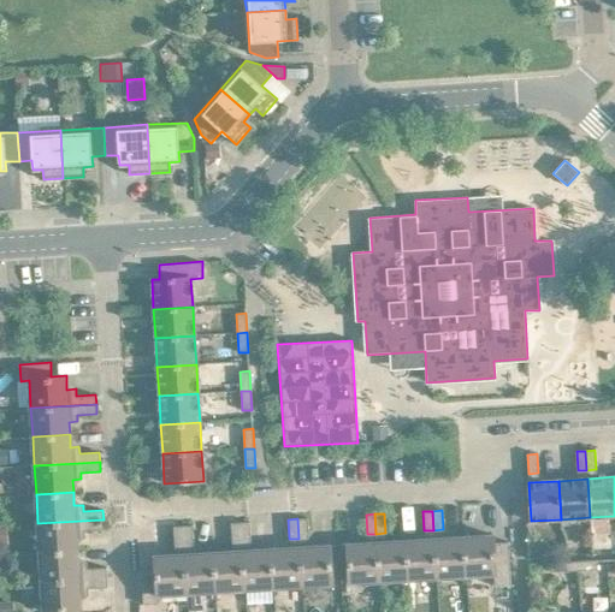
[(297,518),(299,539),(308,538),(307,518),(297,518)]
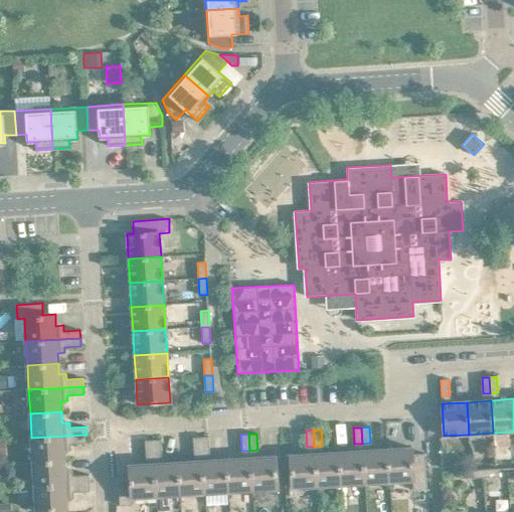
[(31,438),(33,462),(64,460),(63,450),(70,449),(70,444),(87,443),(87,435),(31,438)]
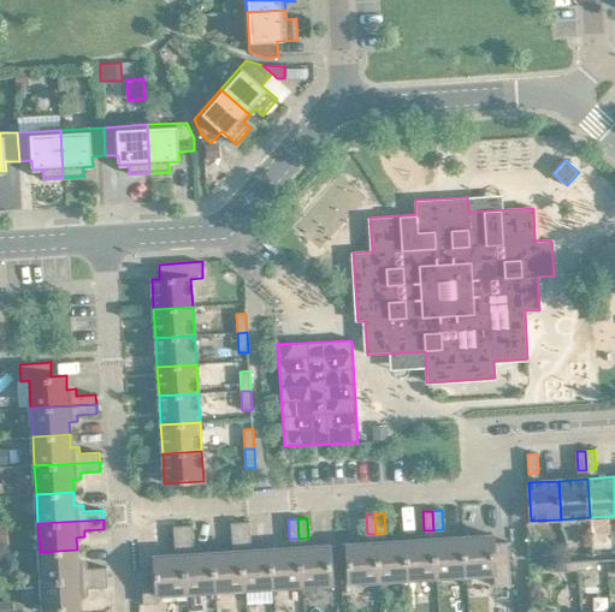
[(241,542),(240,522),(231,523),(232,542),(241,542)]
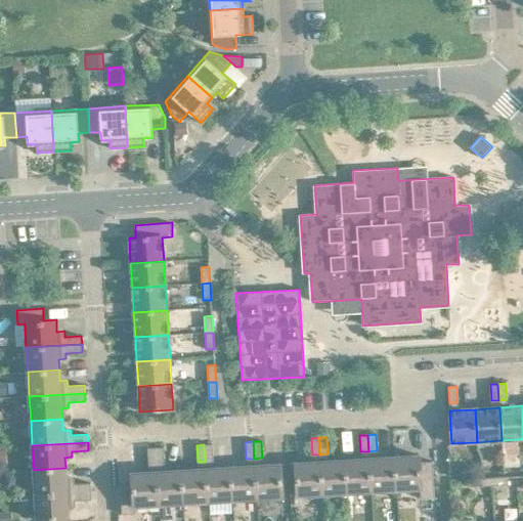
[(212,444),(204,444),(205,462),(213,461),(212,444)]
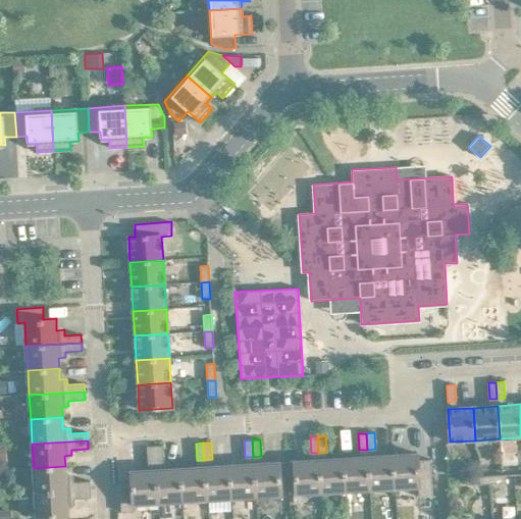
[(148,463),(156,463),(154,446),(147,447),(148,463)]
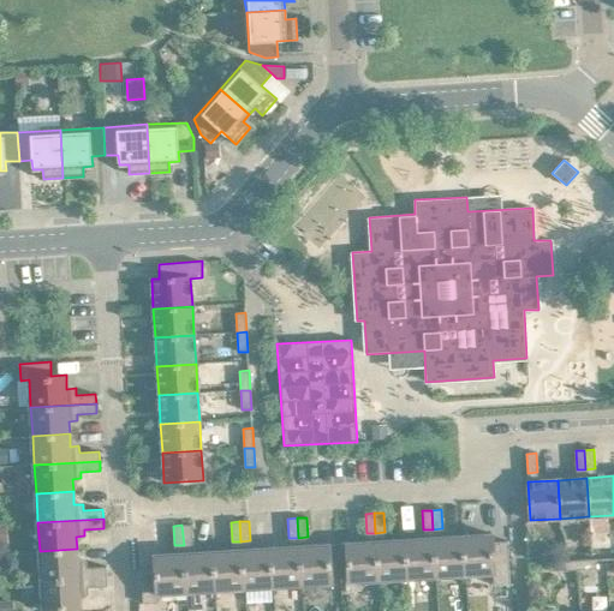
[(182,525),(184,545),(192,544),(191,525),(182,525)]
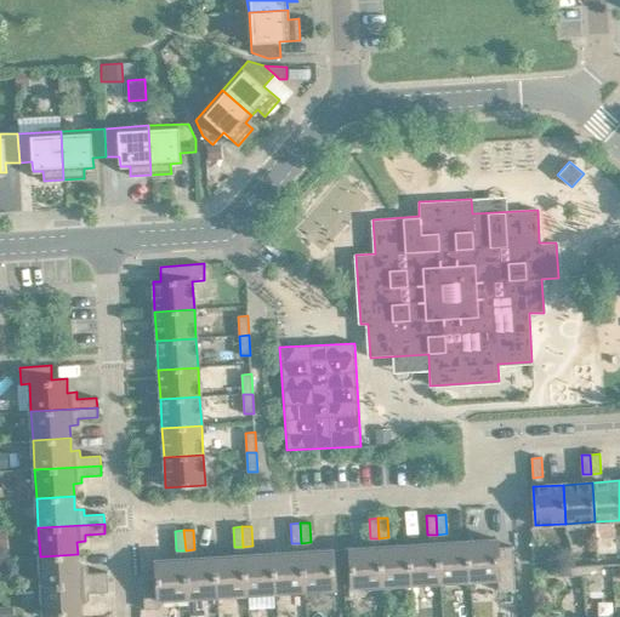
[(467,542),(470,581),(498,578),(499,592),(515,590),(512,547),(498,547),(498,540),(467,542)]
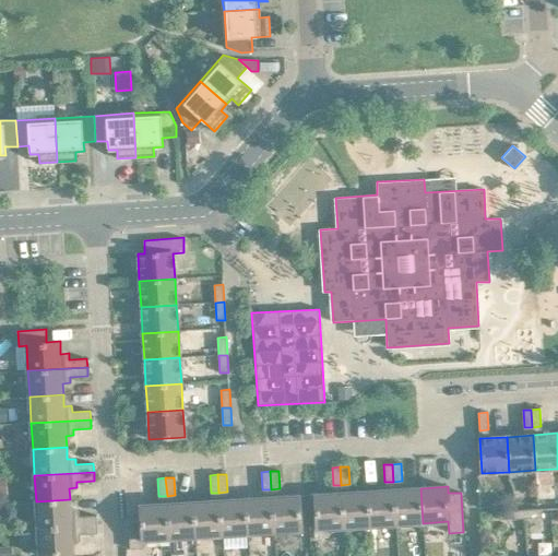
[(396,524),(423,523),(420,488),(394,489),(396,524)]
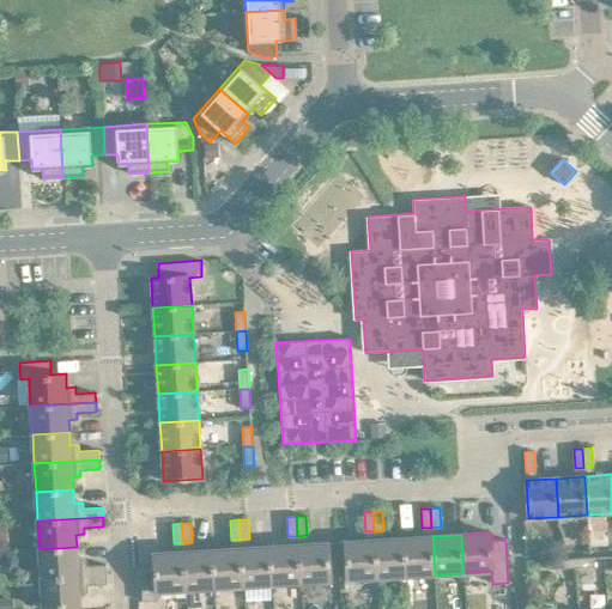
[(406,577),(435,574),(432,536),(404,539),(406,577)]
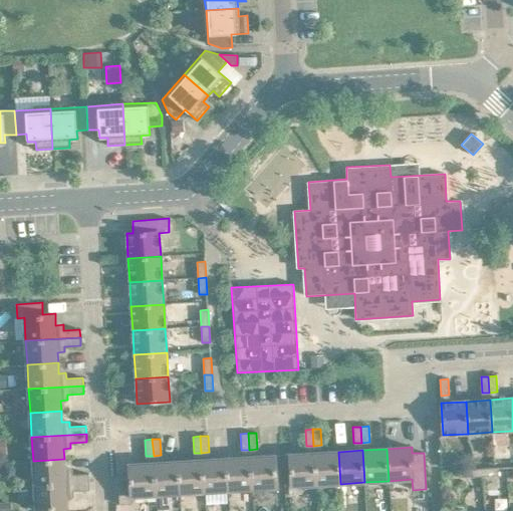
[(316,485),(340,484),(338,452),(314,453),(316,485)]
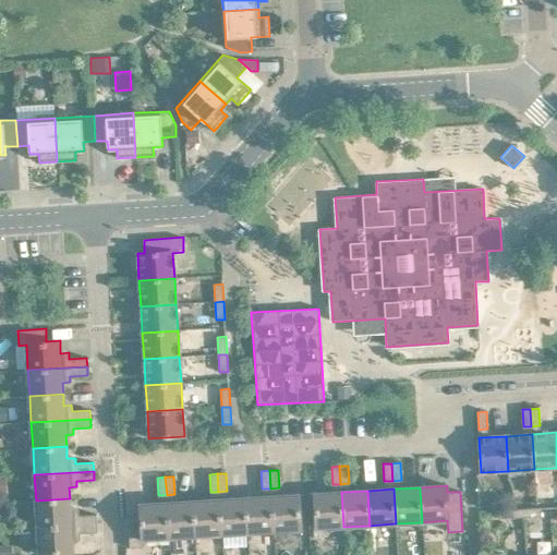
[(316,529),(343,527),(341,492),(314,494),(316,529)]
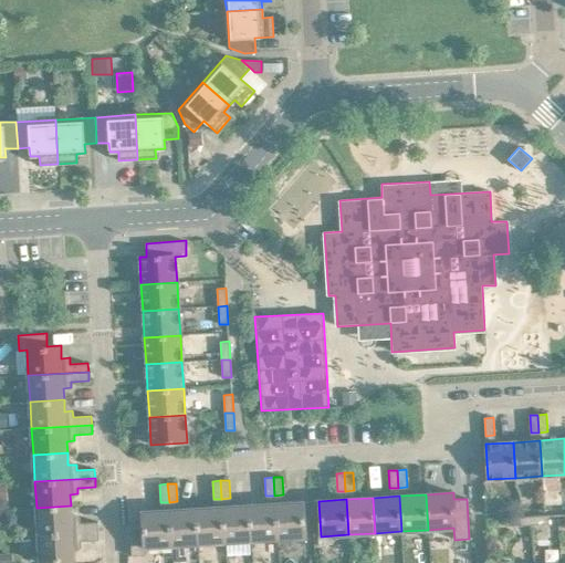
[(305,538),(303,501),(275,503),(278,539),(305,538)]
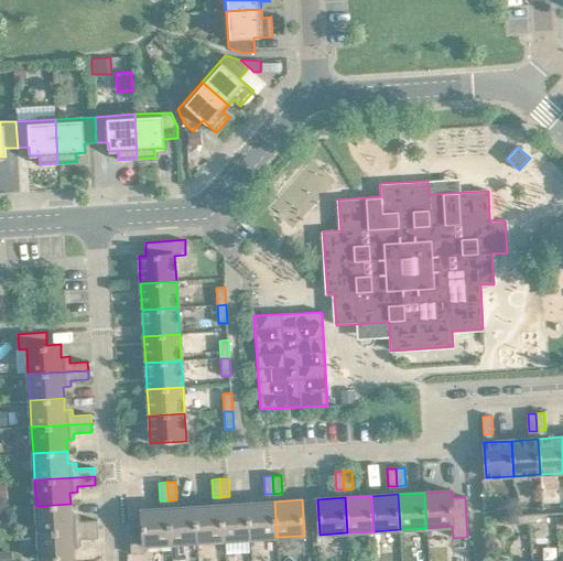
[(274,502),(248,503),(250,539),(277,537),(274,502)]
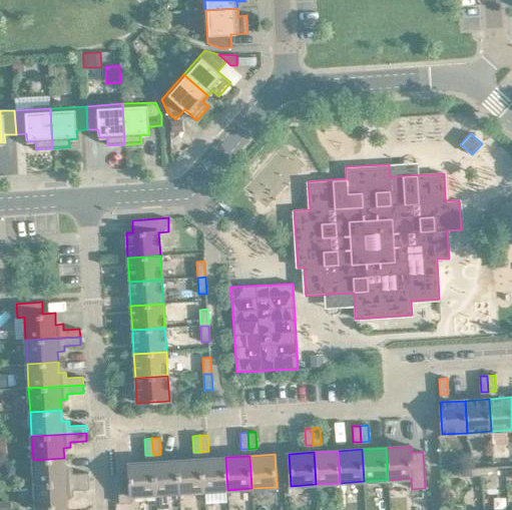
[(227,490),(225,457),(201,459),(203,491),(227,490)]
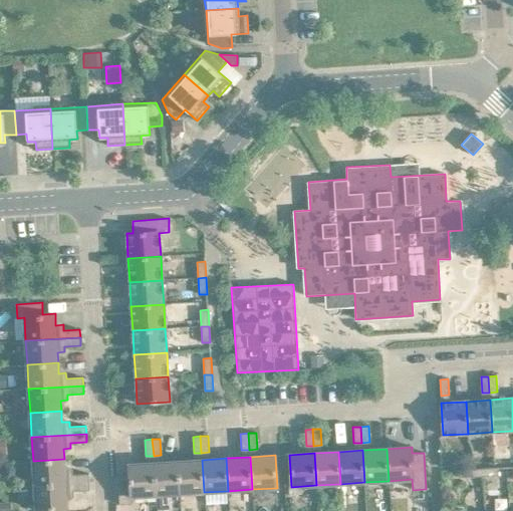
[(33,461),(34,485),(89,482),(88,474),(72,475),(71,470),(64,470),(64,459),(33,461)]
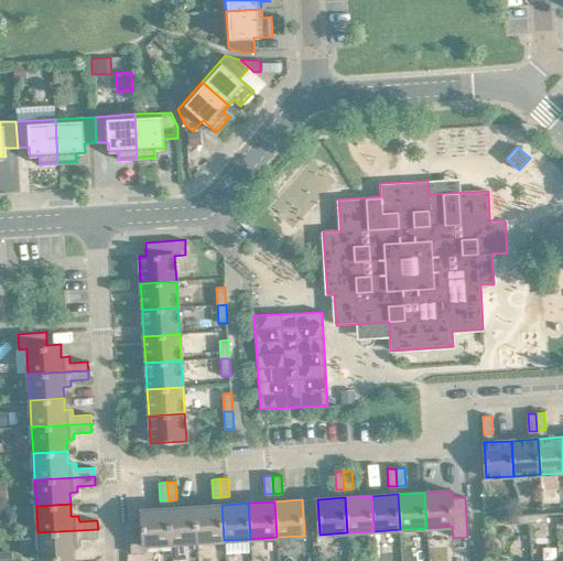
[(222,505),(195,506),(197,542),(224,540),(222,505)]
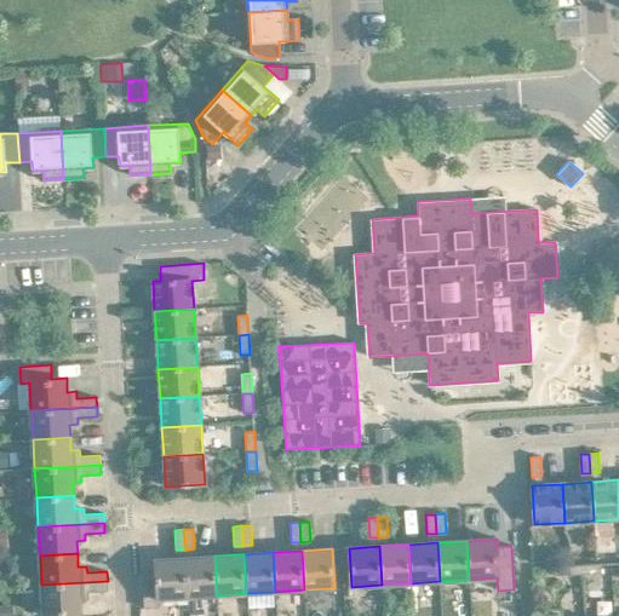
[(217,596),(215,556),(185,558),(188,597),(217,596)]
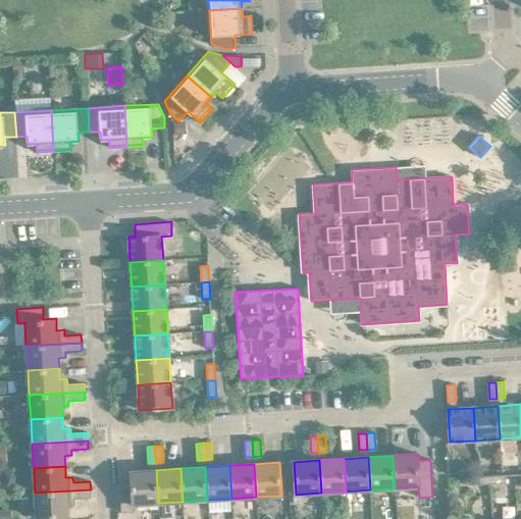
[(158,503),(156,470),(131,471),(132,485),(119,486),(121,513),(135,512),(135,505),(158,503)]
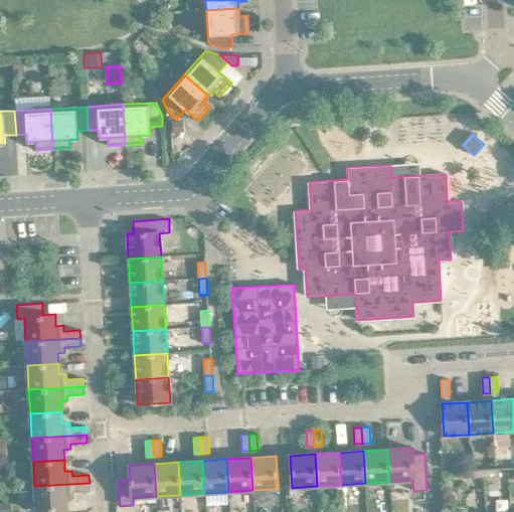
[(499,469),(483,470),(483,478),(499,477),(499,469)]
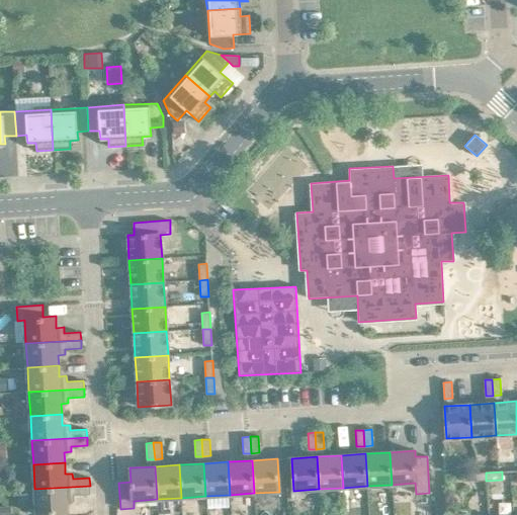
[(486,481),(486,473),(468,474),(469,482),(486,481)]
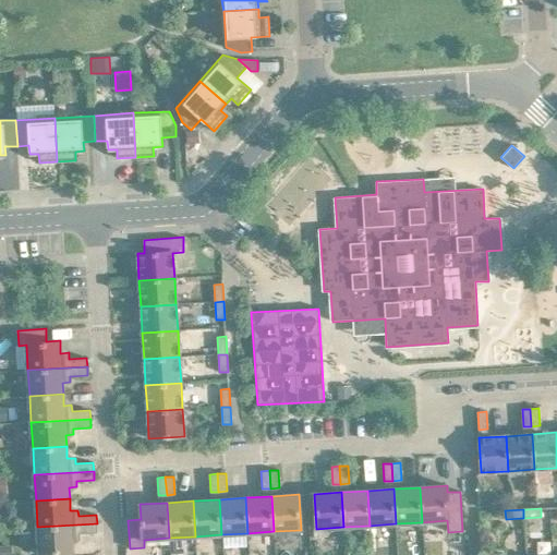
[(97,523),(37,527),(39,554),(73,552),(72,540),(80,539),(80,533),(97,532),(97,523)]
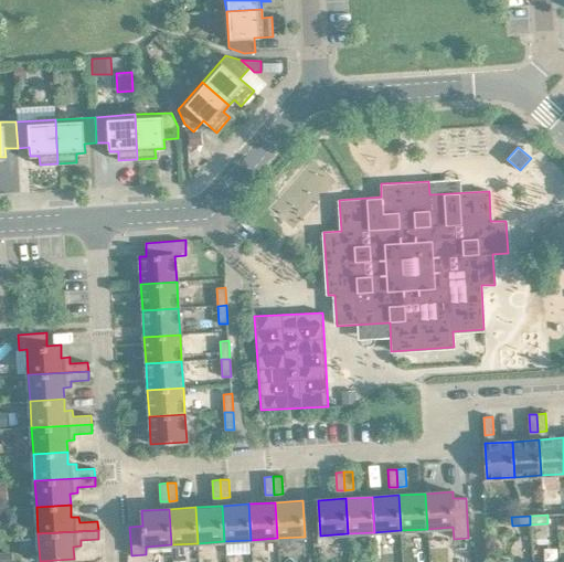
[(11,561),(11,552),(0,552),(0,561),(11,561)]
